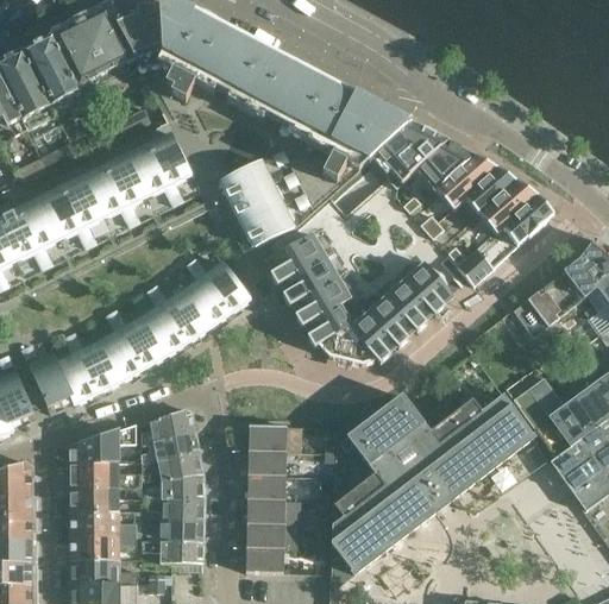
[(154,27),(152,38),(154,49),(158,65),(167,83),(173,87),(171,92),(186,100),(195,81),(200,70),(369,159),(412,123),(214,18),(202,12),(189,7),(181,5),(173,4),(165,2),(161,2),(156,14),(154,27)]
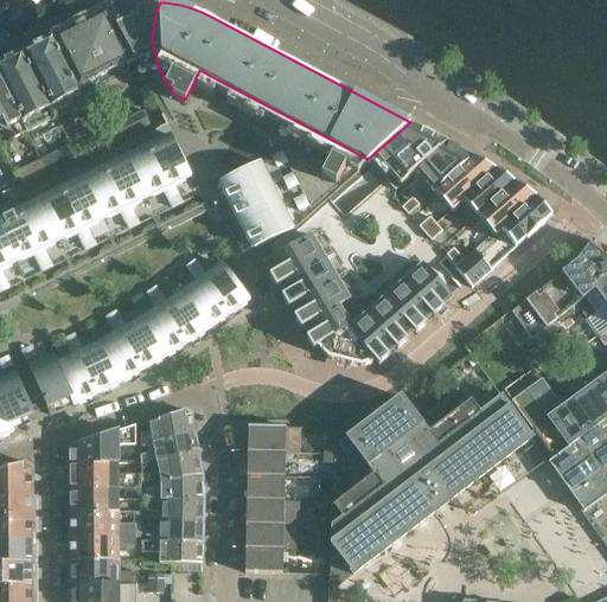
[(107,6),(52,33),(80,85),(133,58),(115,23),(107,6)]
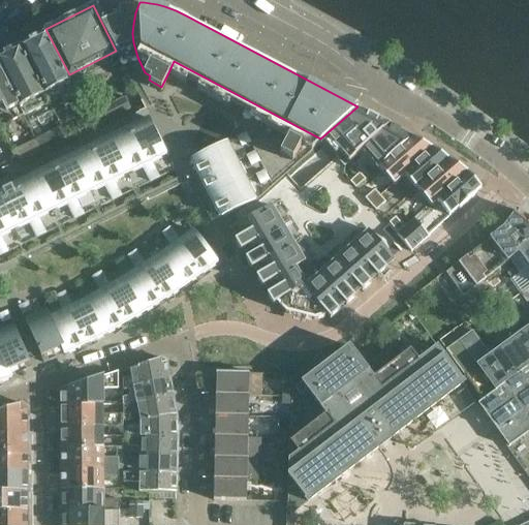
[(45,29),(21,42),(44,91),(49,99),(75,86),(69,74),(45,29)]
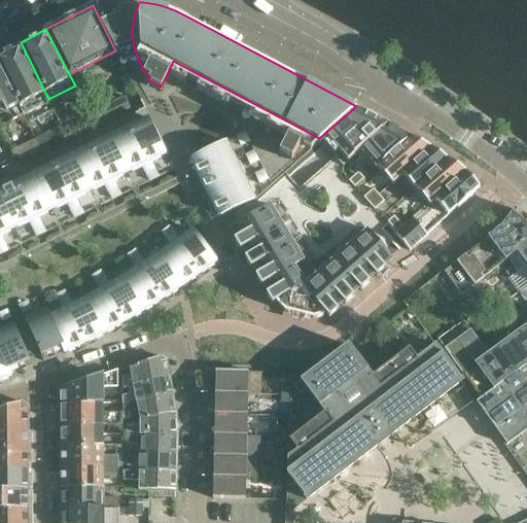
[(21,42),(0,51),(0,65),(19,102),(20,103),(24,111),(48,99),(44,91),(21,42)]
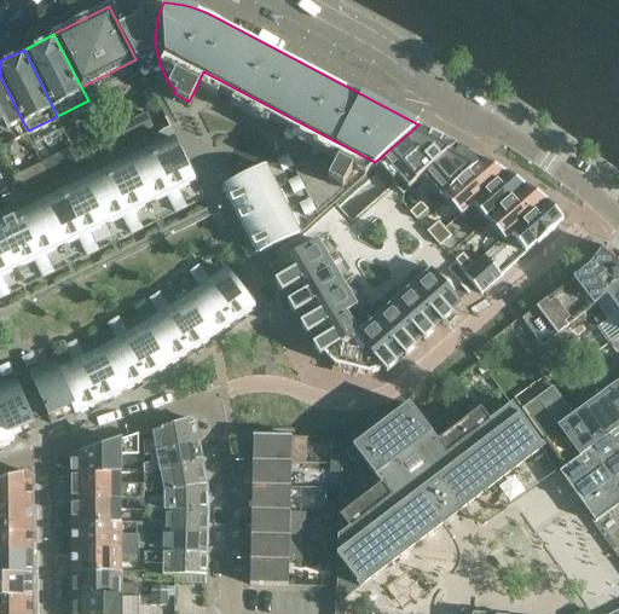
[(0,119),(3,119),(7,127),(22,120),(0,76),(0,119)]
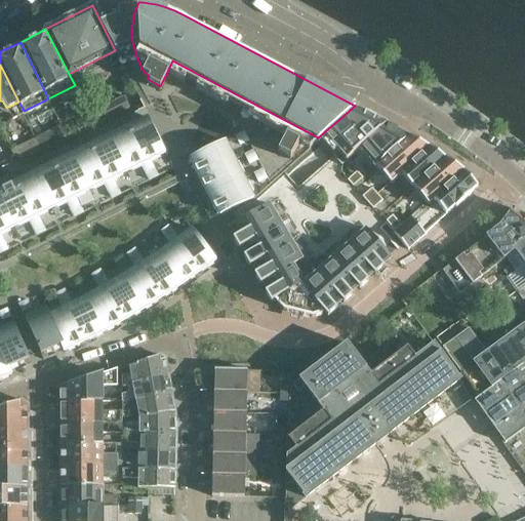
[(87,111),(93,121),(129,103),(124,92),(87,111)]
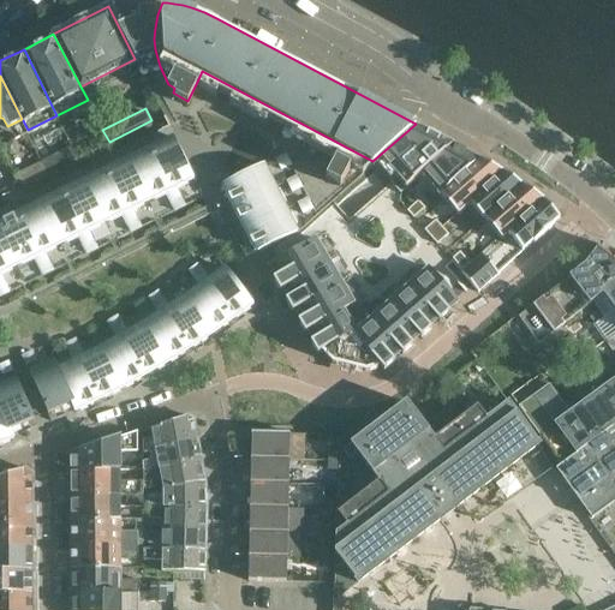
[(167,120),(0,203),(0,292),(203,192),(167,120)]
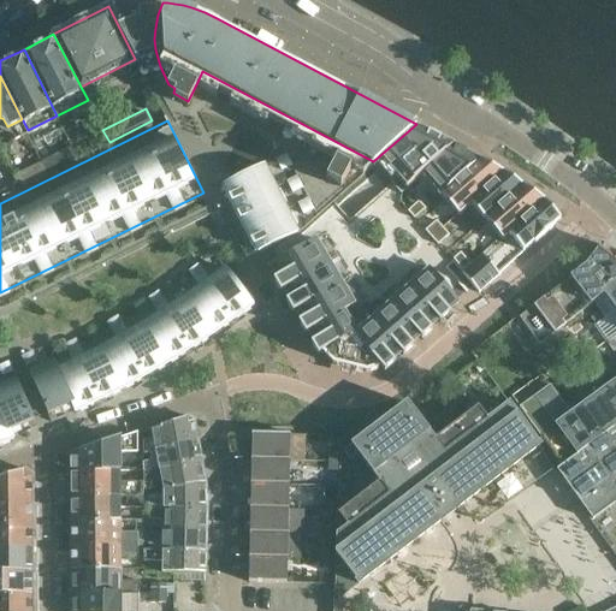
[(415,125),(380,155),(381,158),(395,173),(401,179),(397,182),(395,183),(401,190),(421,171),(420,170),(451,142),(450,142),(419,126),(415,125)]
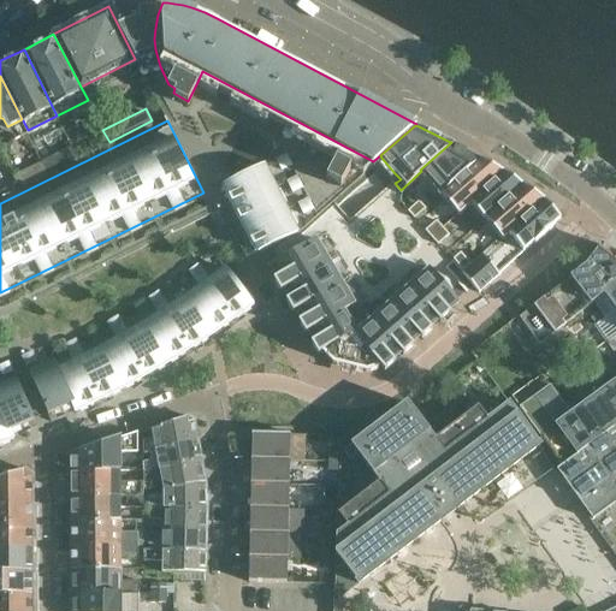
[(70,141),(41,156),(49,171),(78,155),(70,141)]
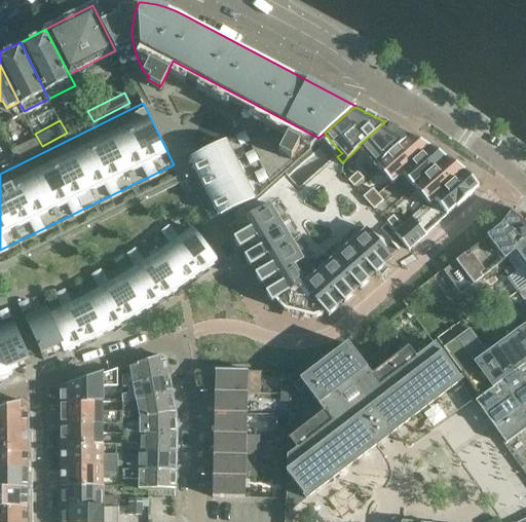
[(245,127),(236,132),(240,141),(250,137),(245,127)]
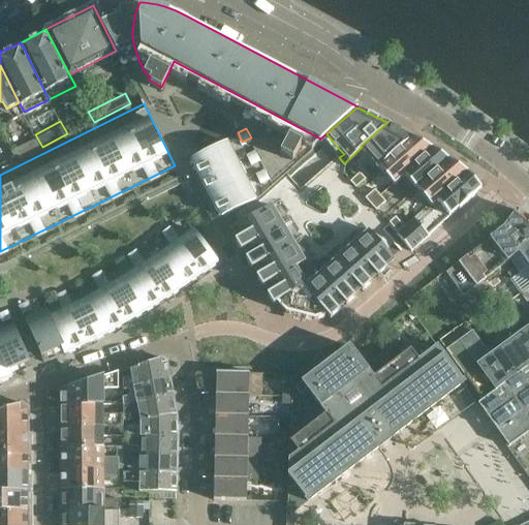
[(257,198),(240,208),(289,290),(303,283),(318,301),(397,232),(446,187),(418,155),(408,165),(377,130),(351,152),(348,149),(345,152),(342,148),(337,152),(332,157),(300,185),(288,173),(287,172),(257,198)]
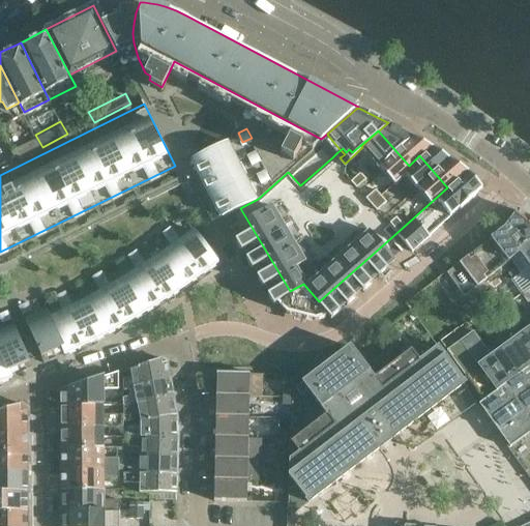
[(302,140),(290,134),(281,150),(293,156),(302,140)]
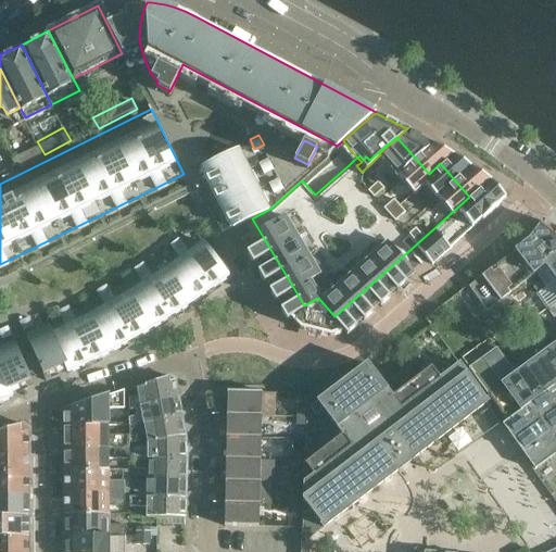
[(37,141),(11,154),(16,164),(36,160),(45,155),(45,154),(37,141)]
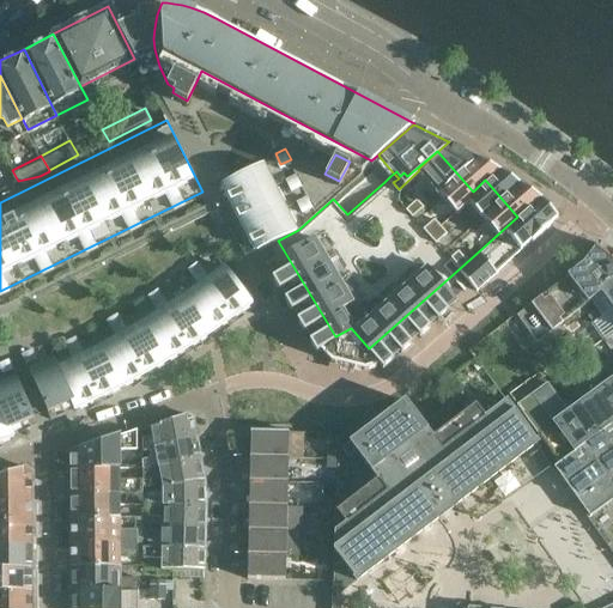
[(454,211),(502,169),(501,169),(477,157),(437,192),(454,211)]
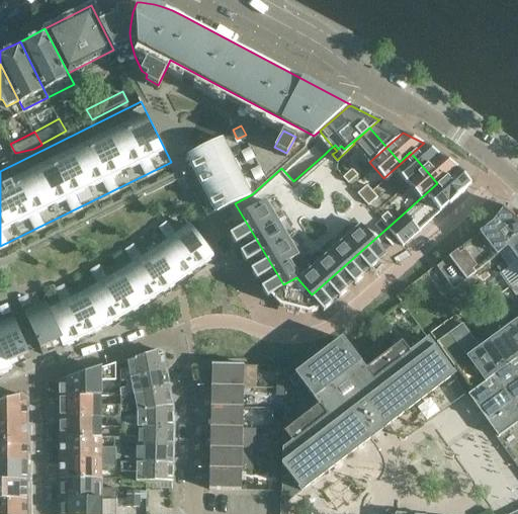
[(222,134),(188,151),(198,170),(232,154),(222,134)]
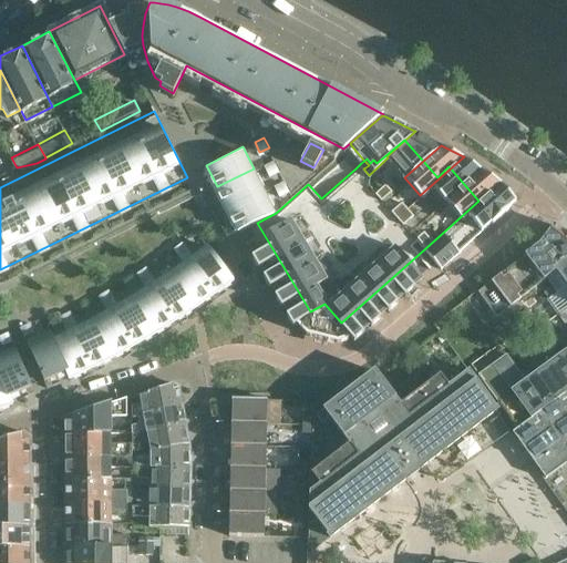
[(274,157),(265,163),(269,173),(279,167),(274,157)]
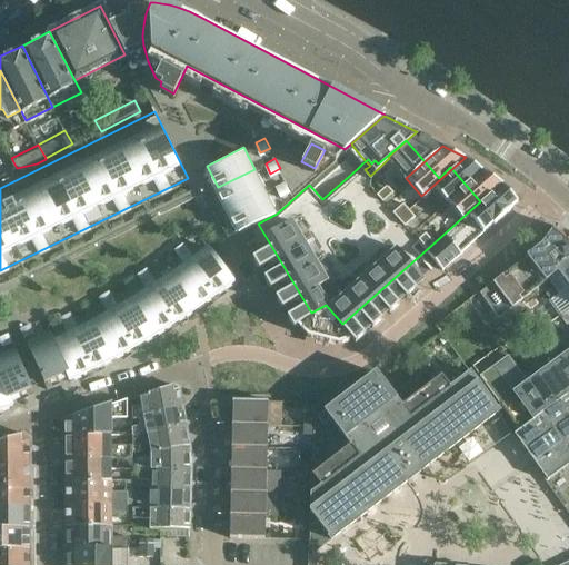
[(255,169),(218,187),(228,207),(265,189),(255,169)]
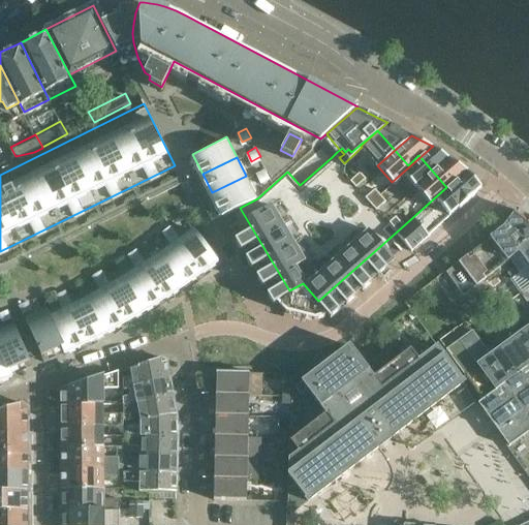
[(467,170),(448,157),(415,186),(429,202),(430,204),(467,171),(467,170)]
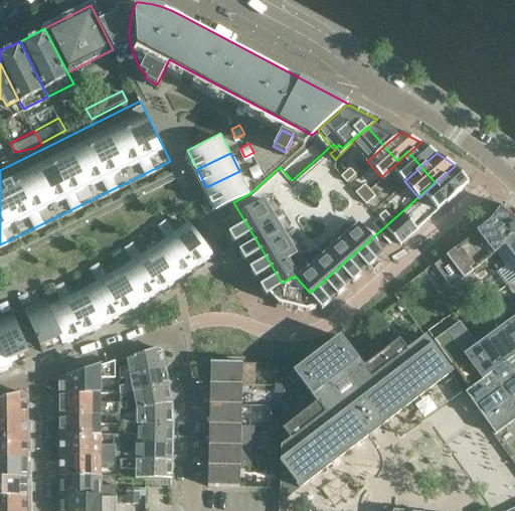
[(258,162),(249,166),(253,175),(263,170),(258,162)]
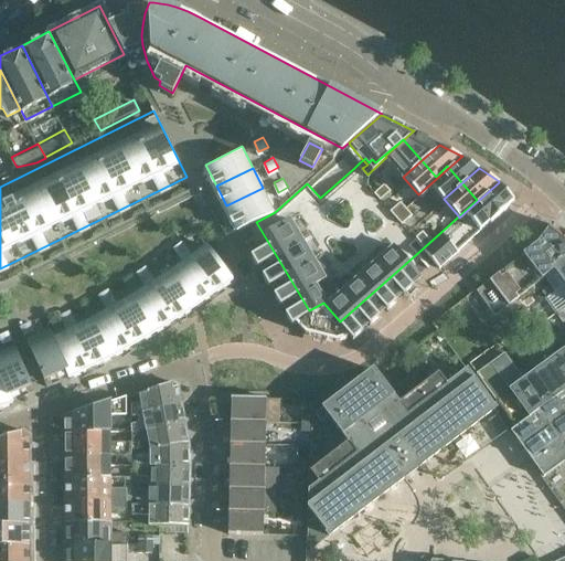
[(510,194),(499,182),(459,218),(458,215),(452,220),(468,237),(479,228),(480,226),(489,219),(490,220),(507,204),(505,204),(510,201),(510,194)]
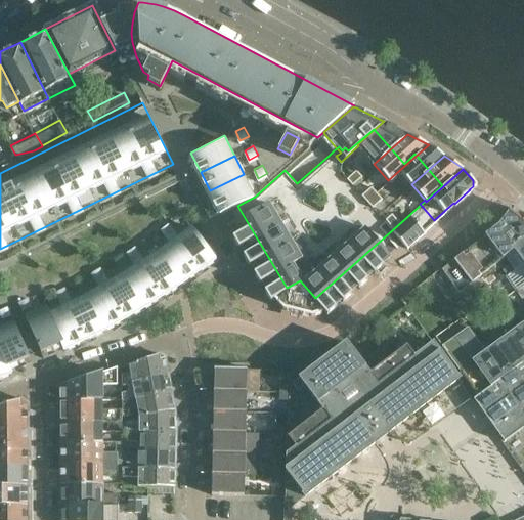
[(244,174),(210,190),(219,211),(253,193),(244,174)]
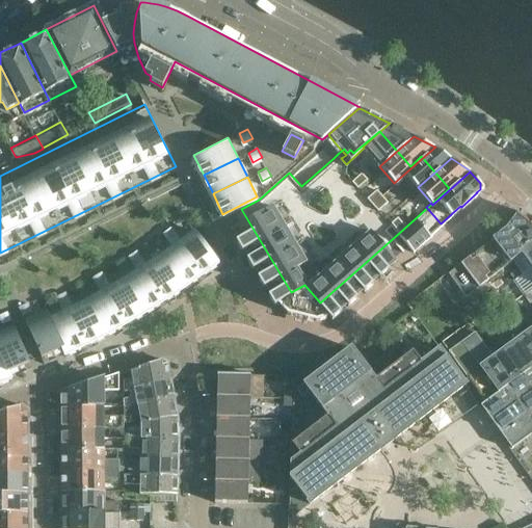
[(441,223),(426,207),(415,217),(430,235),(431,234),(430,233),(441,223)]
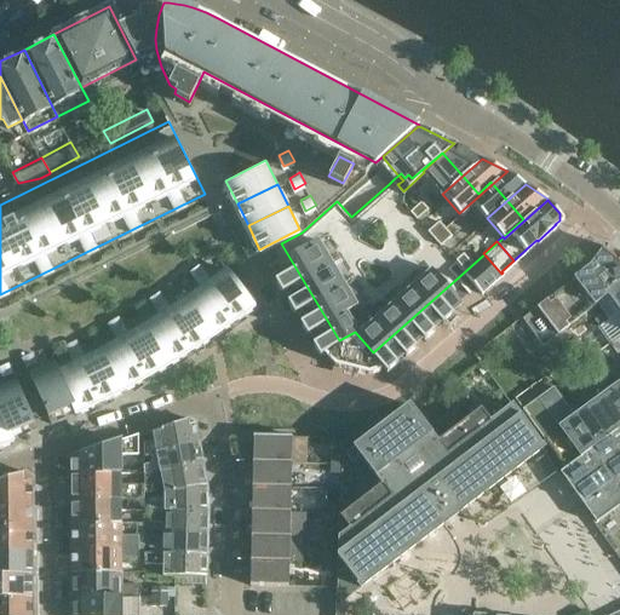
[(591,262),(523,314),(523,315),(543,342),(595,300),(608,292),(606,289),(619,277),(619,251),(607,241),(591,262)]
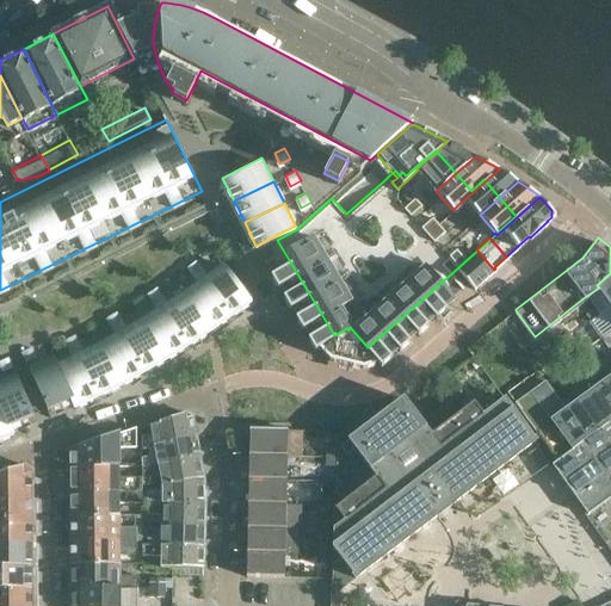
[(458,265),(457,266),(475,286),(494,270),(476,249),(458,265)]
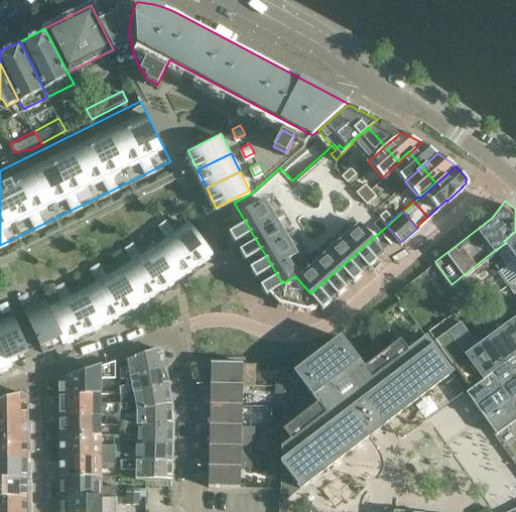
[(165,217),(157,223),(162,229),(170,224),(165,217)]
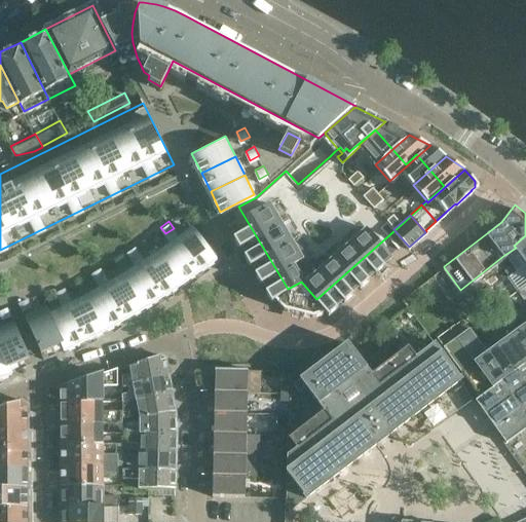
[(179,235),(175,237),(197,268),(200,266),(216,255),(193,225),(179,235)]
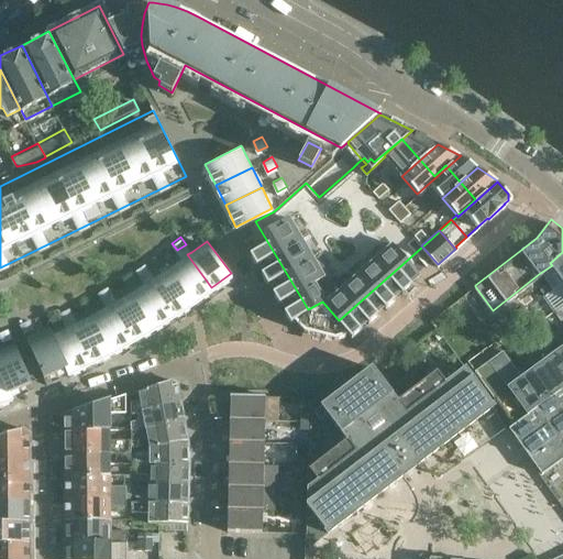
[(177,250),(183,258),(187,254),(191,252),(186,244),(177,250)]
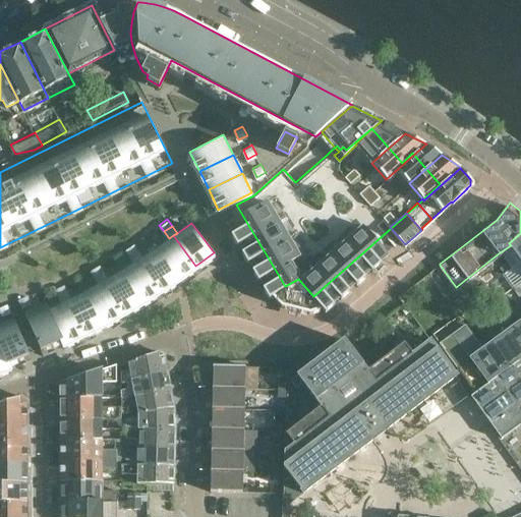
[(520,233),(509,243),(511,245),(516,253),(500,265),(504,270),(511,265),(520,279),(520,233)]
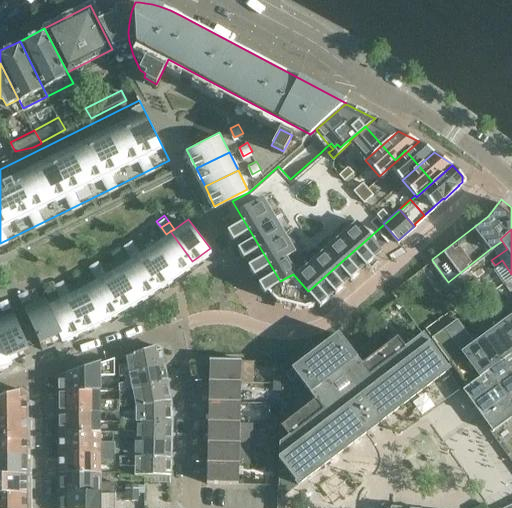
[(166,234),(153,243),(174,274),(188,264),(192,261),(170,231),(166,234)]
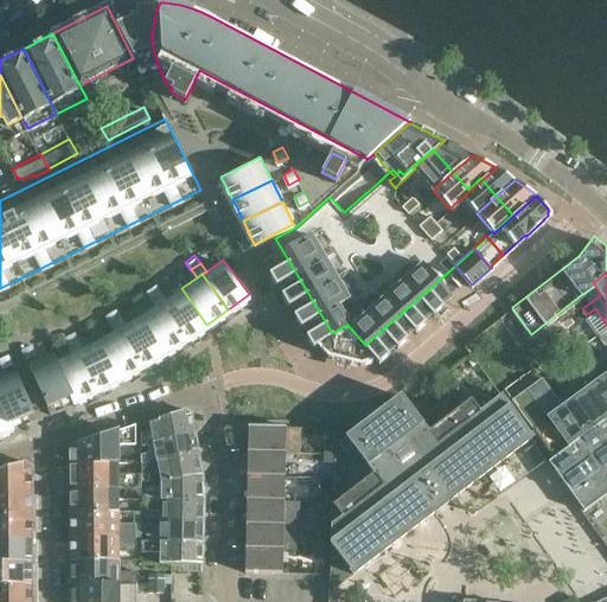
[(146,288),(152,296),(161,289),(155,282),(146,288)]
